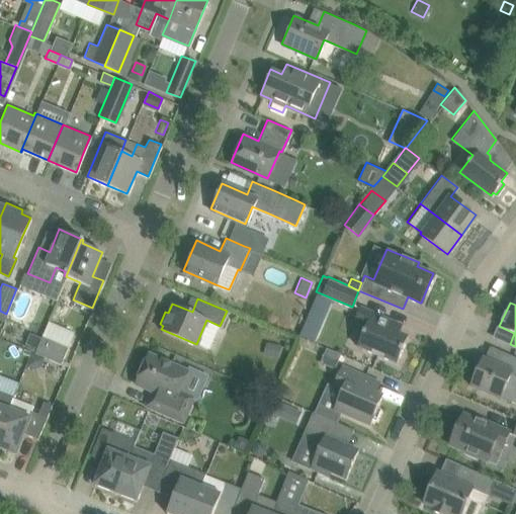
[(356,344),(376,353),(396,361),(407,336),(398,332),(401,324),(378,314),(359,306),(353,319),(365,324),(356,344)]
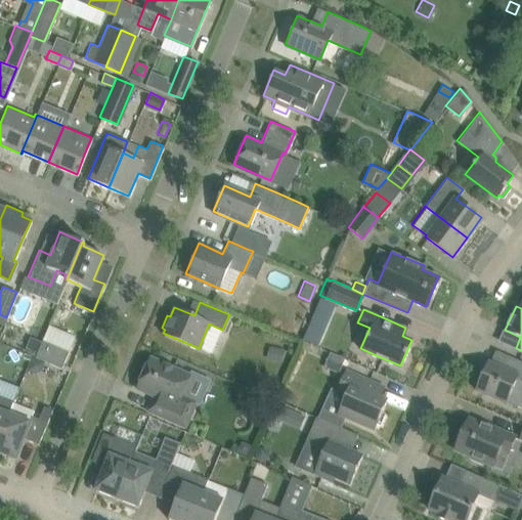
[(311,312),(300,338),(315,344),(327,318),(311,312)]
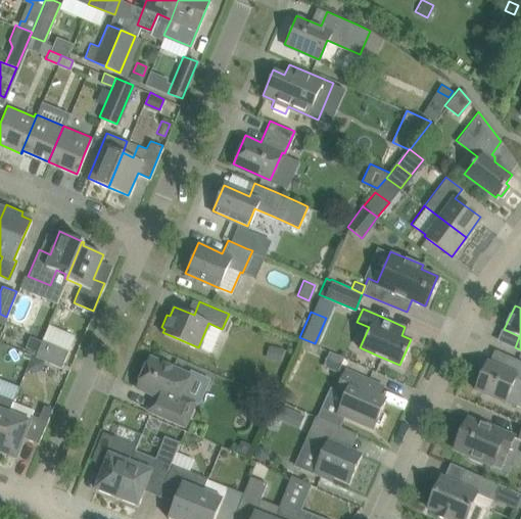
[(30,334),(26,345),(36,350),(41,339),(30,334)]
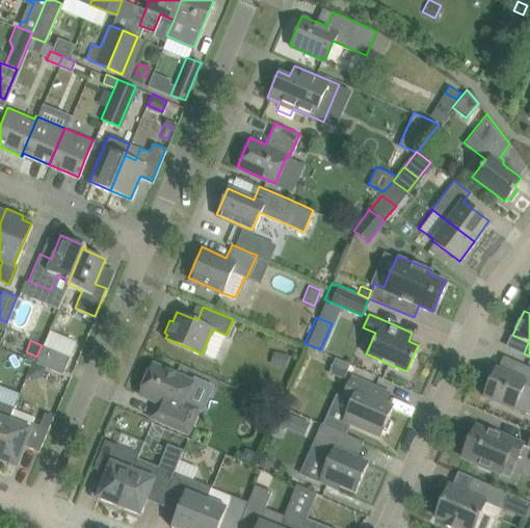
[(69,355),(42,344),(42,345),(36,357),(34,361),(43,364),(44,365),(61,372),(69,355)]
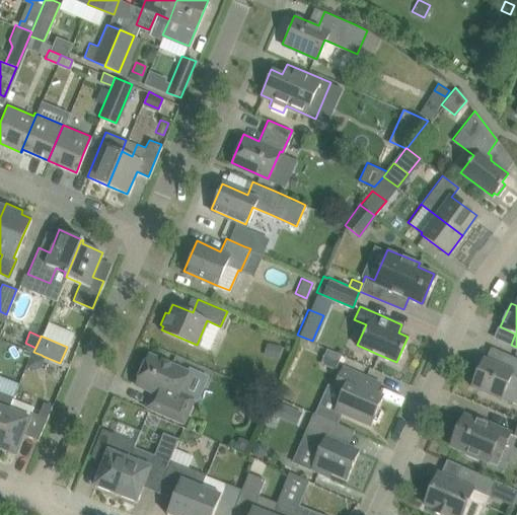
[(280,345),(269,342),(267,353),(278,356),(280,345)]
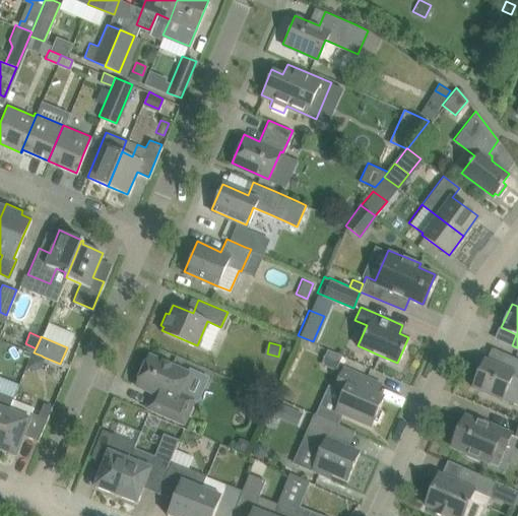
[(326,347),(320,363),(334,369),(340,353),(326,347)]
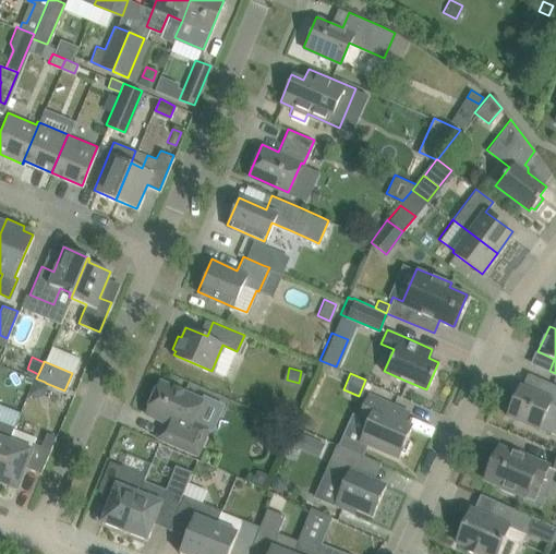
[(506,413),(538,428),(550,401),(555,405),(555,384),(539,376),(532,390),(519,384),(506,413)]
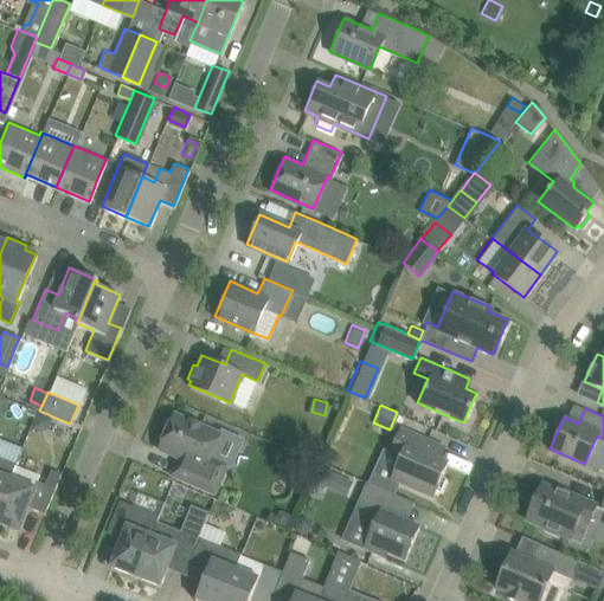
[(46,424),(50,415),(49,414),(39,411),(36,409),(30,424),(38,427),(46,424)]
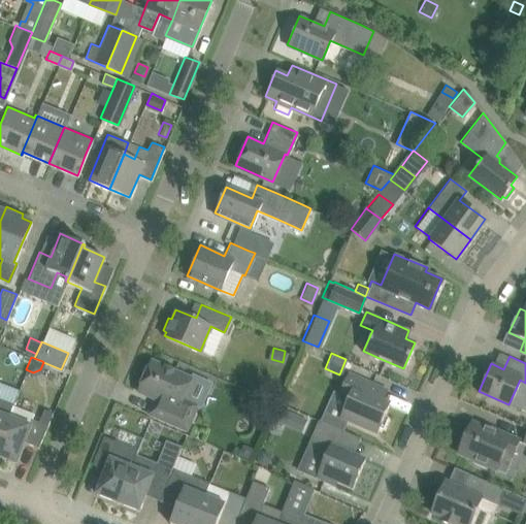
[(140,381),(137,389),(140,391),(154,397),(148,412),(167,420),(186,428),(196,403),(201,406),(211,382),(193,372),(191,377),(169,367),(151,359),(149,363),(144,364),(141,372),(142,377),(140,381)]
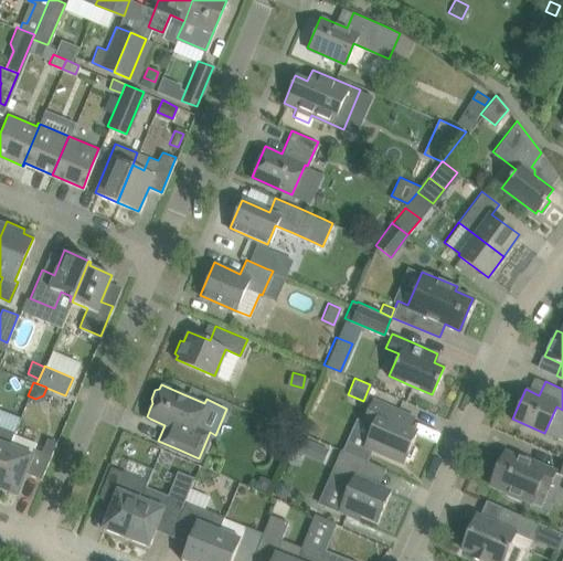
[(364,444),(382,452),(402,461),(415,432),(407,429),(412,416),(372,399),(362,421),(372,425),(364,444)]
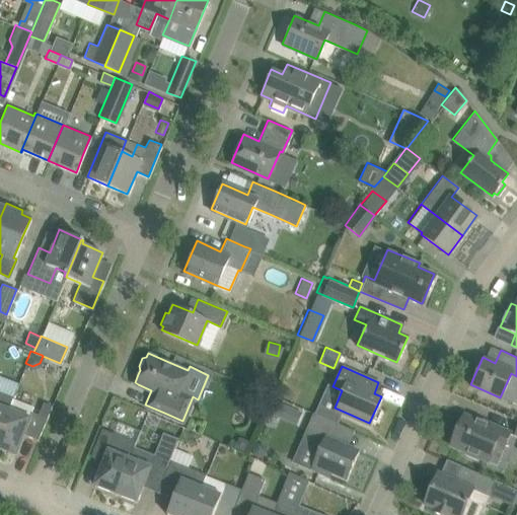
[(0,425),(7,409),(11,397),(0,393),(0,425)]
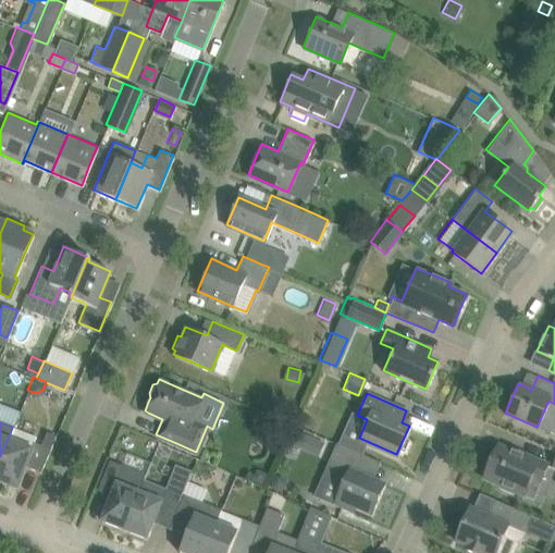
[(8,439),(0,456),(0,479),(15,486),(24,464),(39,470),(56,434),(46,430),(40,444),(33,441),(35,435),(12,427),(8,439)]
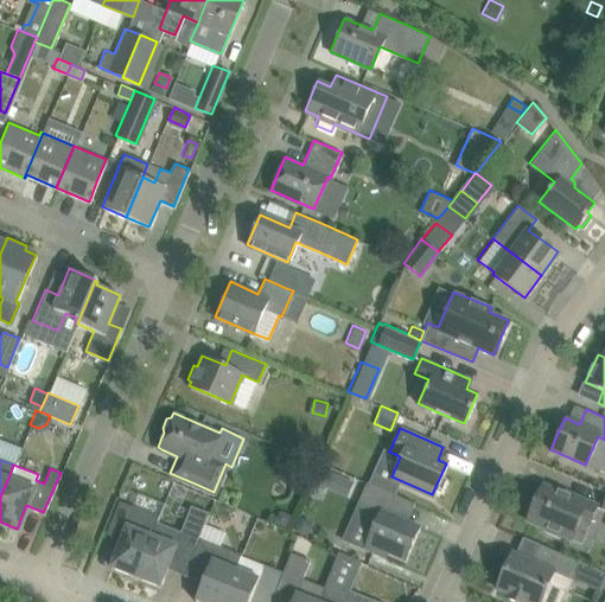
[(320,465),(317,485),(350,493),(355,473),(320,465)]
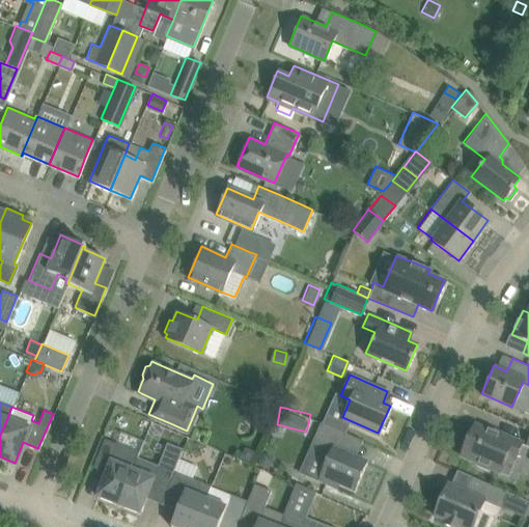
[(325,462),(317,479),(336,487),(338,483),(353,490),(366,460),(338,447),(344,432),(319,420),(305,452),(325,462)]
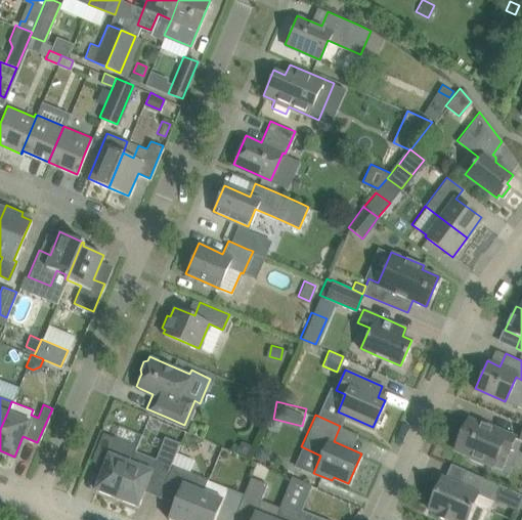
[(514,435),(489,424),(488,427),(467,418),(464,424),(461,423),(453,439),(457,440),(453,447),(470,453),(469,457),(481,462),(482,460),(492,464),(498,448),(507,451),(514,435)]
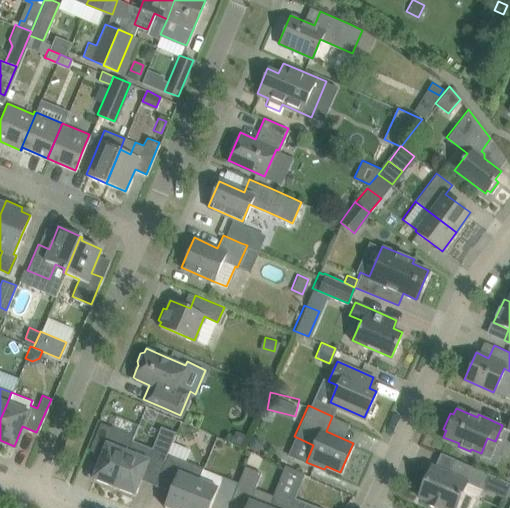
[(100,422),(89,448),(102,453),(92,477),(113,485),(127,451),(131,440),(133,435),(132,435),(137,423),(114,415),(110,426),(100,422)]
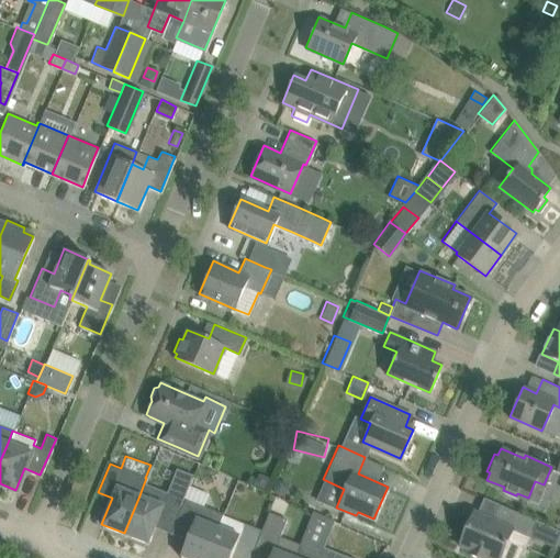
[(174,466),(165,490),(185,497),(193,472),(174,466)]
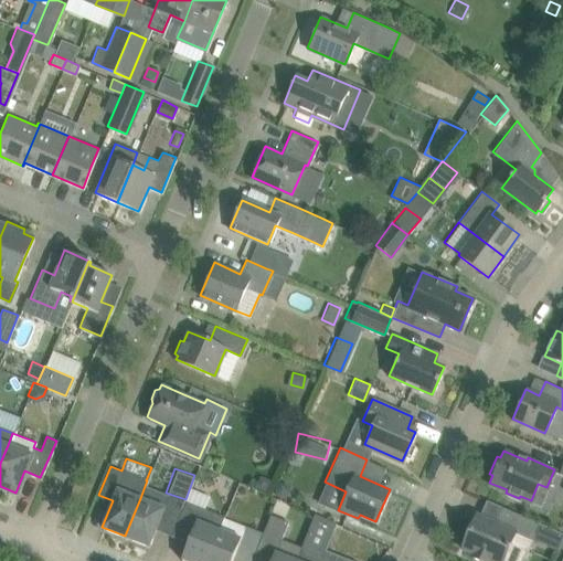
[(254,485),(267,489),(272,478),(258,474),(254,485)]
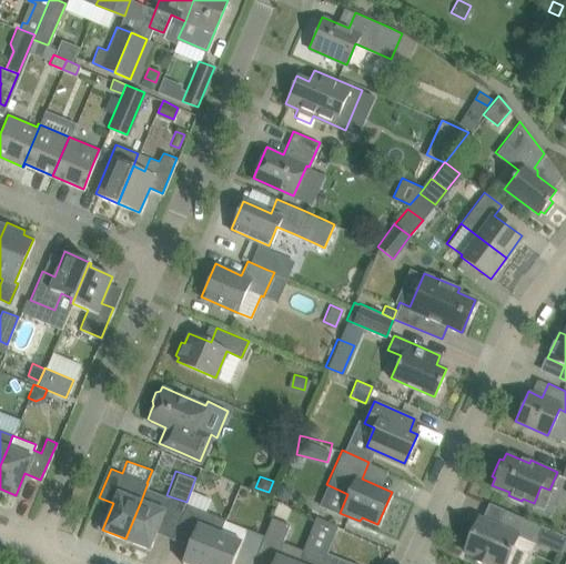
[(289,489),(284,484),(278,484),(273,489),(274,495),(279,500),(284,500),(289,494),(289,489)]
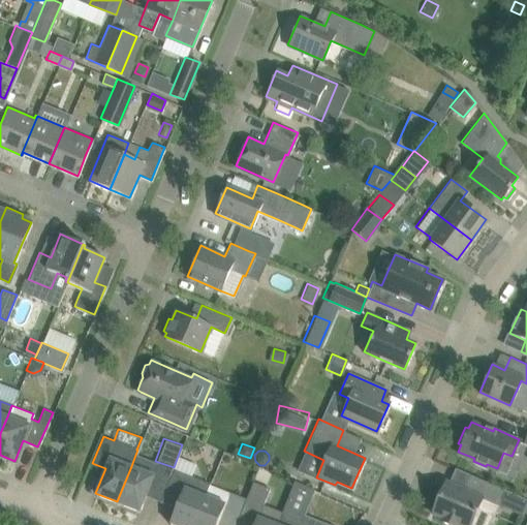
[(131,466),(117,501),(138,510),(146,491),(148,487),(163,492),(166,482),(172,469),(135,455),(131,466)]
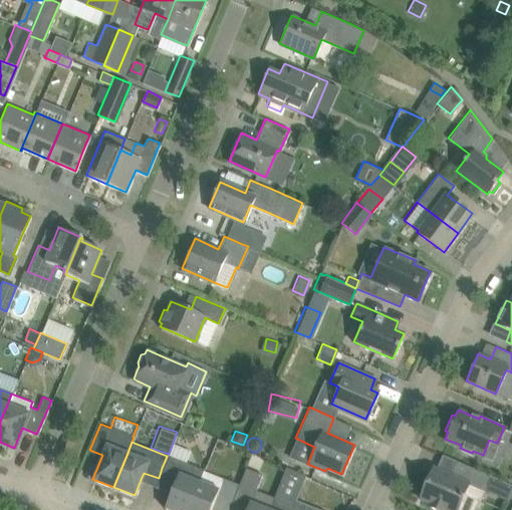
[(162,468),(159,478),(173,485),(172,488),(164,507),(171,509),(186,509),(203,469),(185,462),(168,455),(167,456),(162,468)]
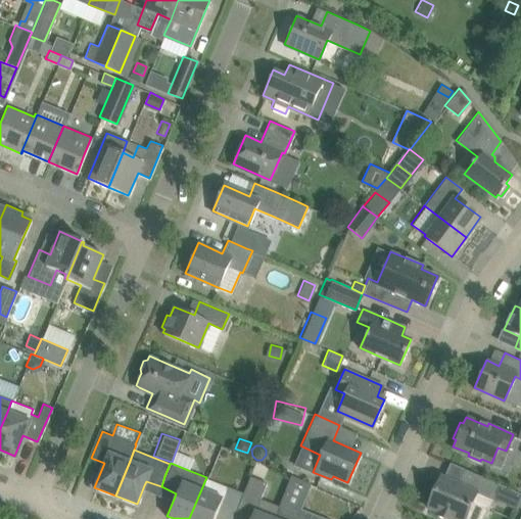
[(487,507),(492,493),(517,504),(520,493),(520,492),(462,467),(462,468),(465,470),(459,483),(440,475),(426,506),(436,510),(434,513),(448,518),(453,518),(454,517),(458,518),(463,518),(472,500),(487,507)]
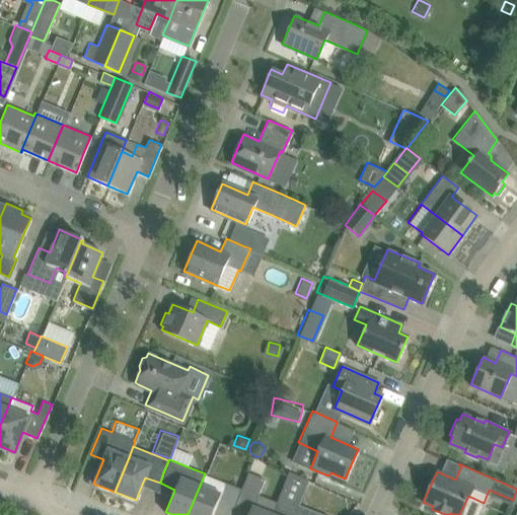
[(235,501),(231,510),(243,514),(271,514),(272,514),(252,506),(264,477),(247,471),(241,488),(235,501)]
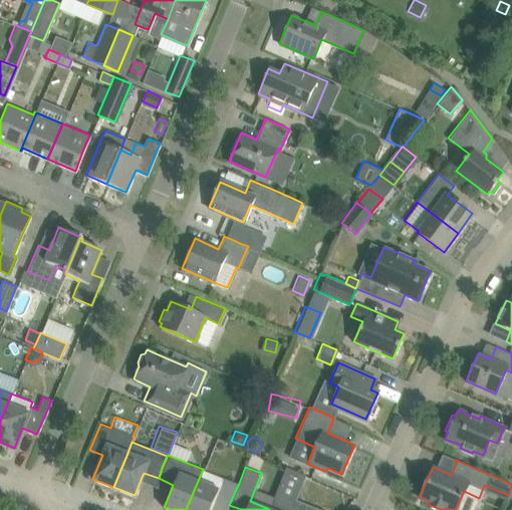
[(203,469),(186,509),(209,509),(218,490),(233,496),(239,483),(203,469)]
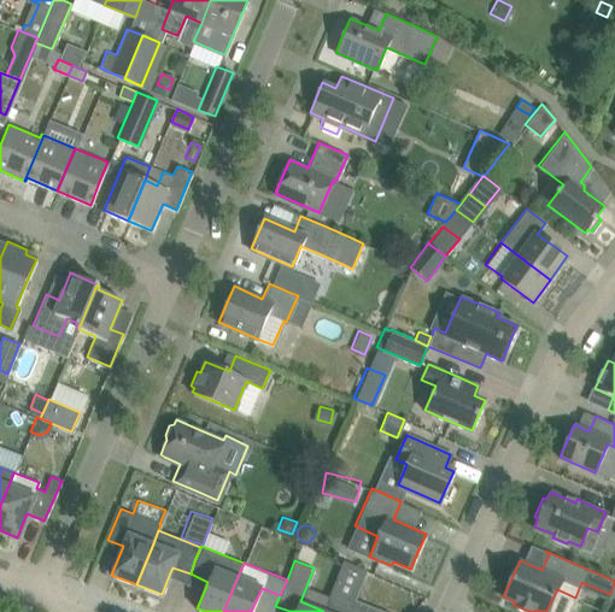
[(323,611),(322,611),(387,611),(355,599),(351,606),(328,596),(323,611)]
